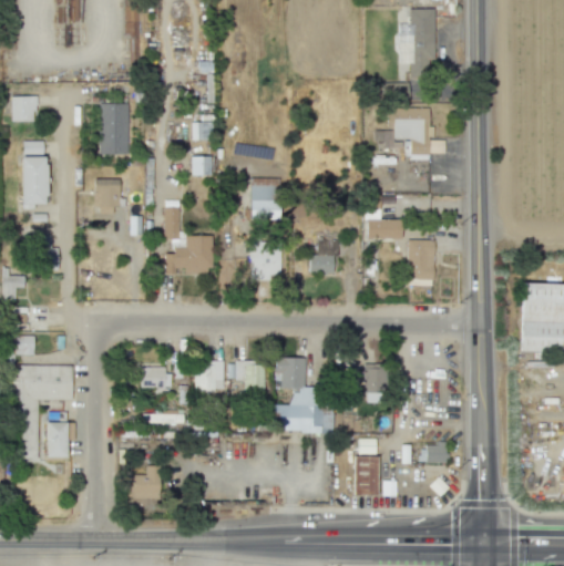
[(411,37),(398,37),(399,71),(436,70),(434,9),(410,10),(411,37)]
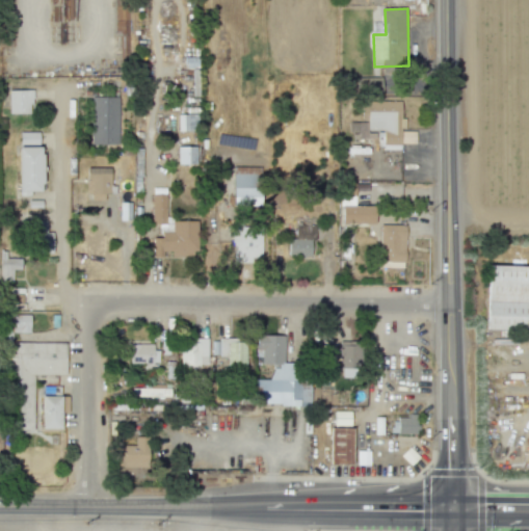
[(11,114),(35,114),(34,90),(10,91),(11,114)]
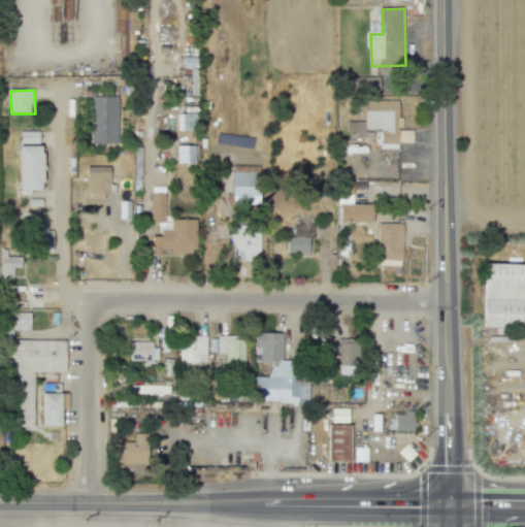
[(93,144),(120,144),(121,97),(93,97),(93,144)]
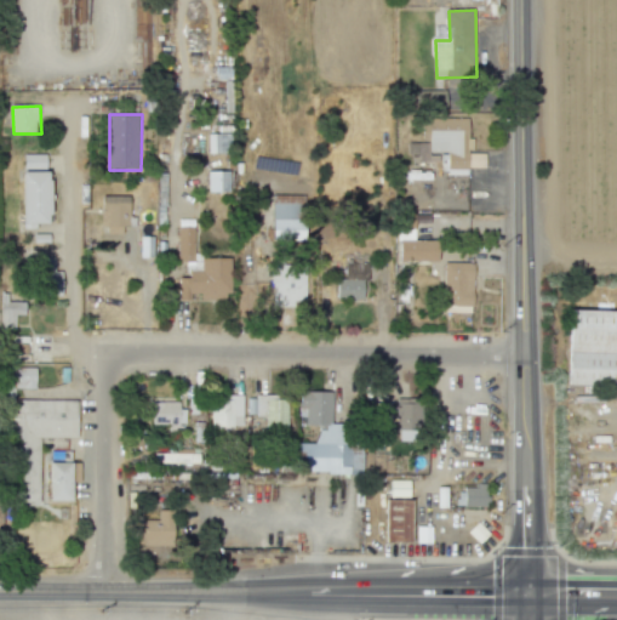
[(486,169),(487,154),(475,153),(475,140),(470,140),(470,120),(433,119),(432,149),(421,149),(421,161),(430,161),(430,154),(444,154),(443,175),(469,175),(469,168),(486,169)]
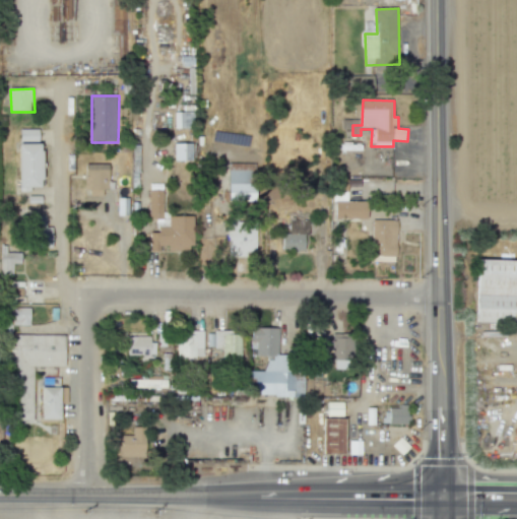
[(177,129),(196,129),(195,113),(177,113),(177,129)]
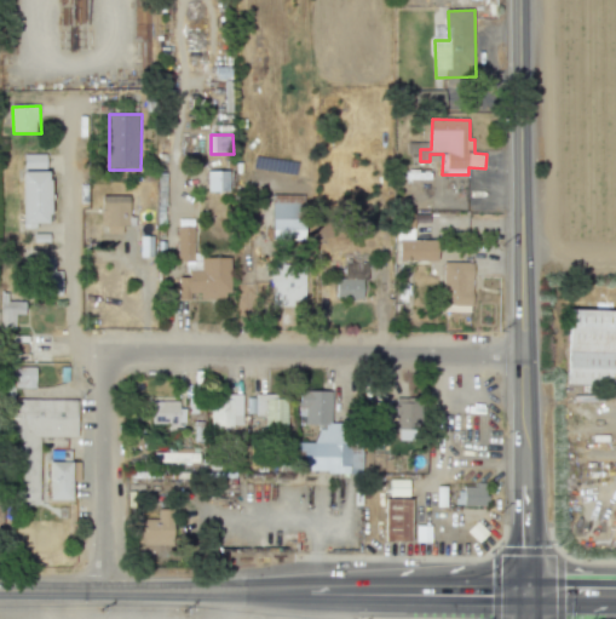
[(49,155),(26,155),(26,168),(47,168),(49,155)]
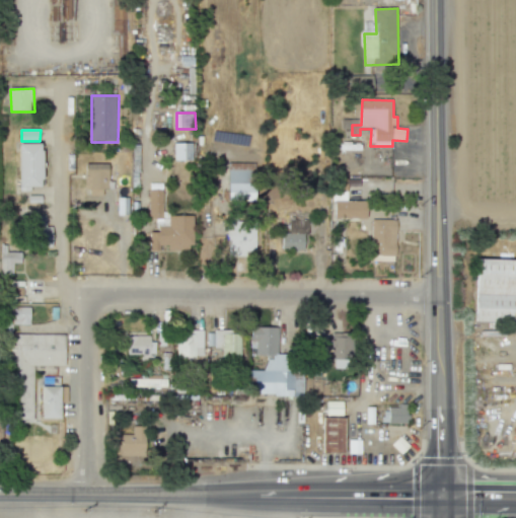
[(43,144),(20,144),(20,192),(31,192),(31,188),(43,188),(43,144)]
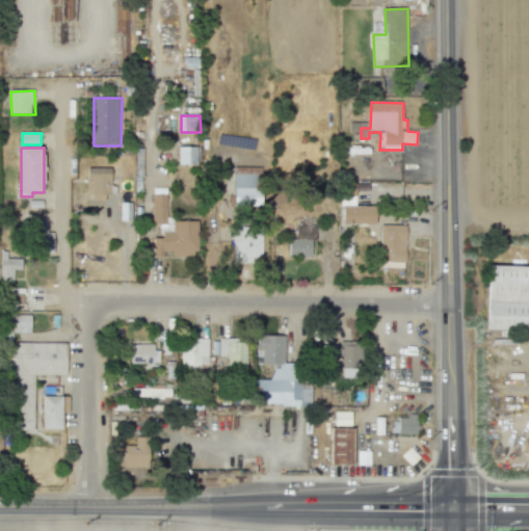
[(199,165),(199,148),(180,148),(180,165),(199,165)]
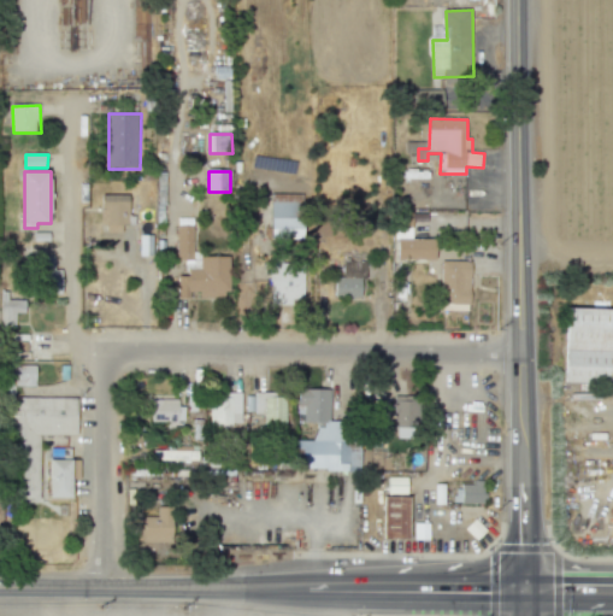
[(129,195),(105,195),(105,233),(129,234),(129,195)]
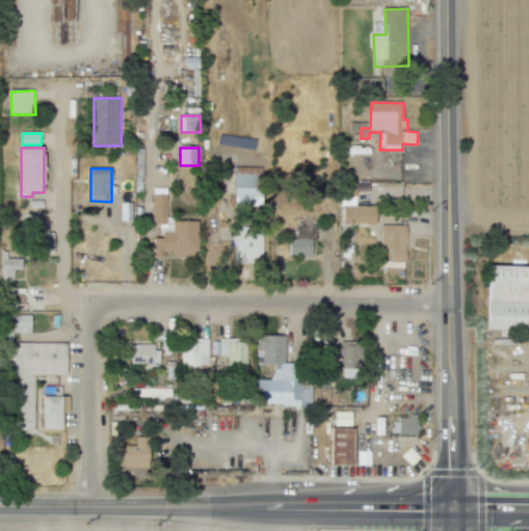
[(262,206),(262,175),(236,175),(235,205),(262,206)]
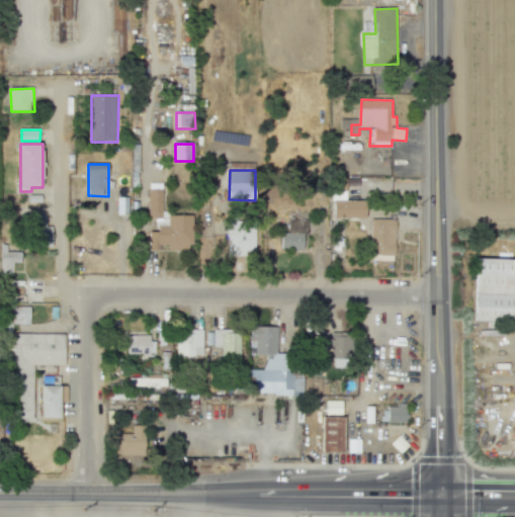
[(193,217),(169,217),(169,226),(164,226),(165,190),(151,190),(150,220),(159,220),(159,232),(151,232),(151,249),(162,249),(193,249),(193,217)]
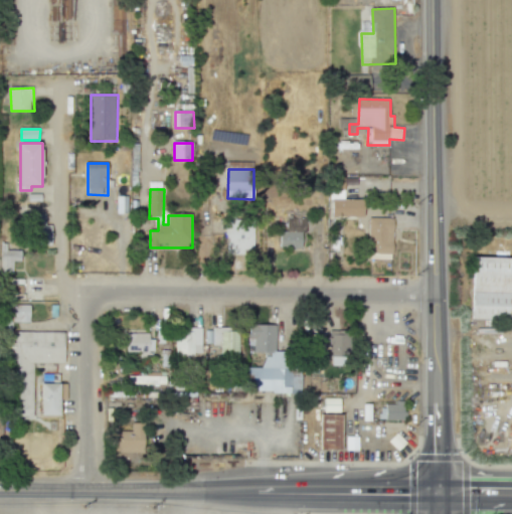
[(364,199),(333,200),(333,218),(365,216),(364,199)]
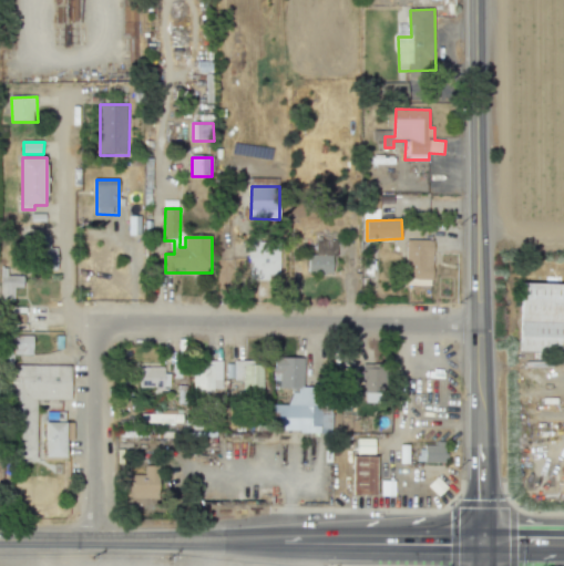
[(338,242),(318,240),(318,256),(310,255),(310,273),(337,274),(338,242)]
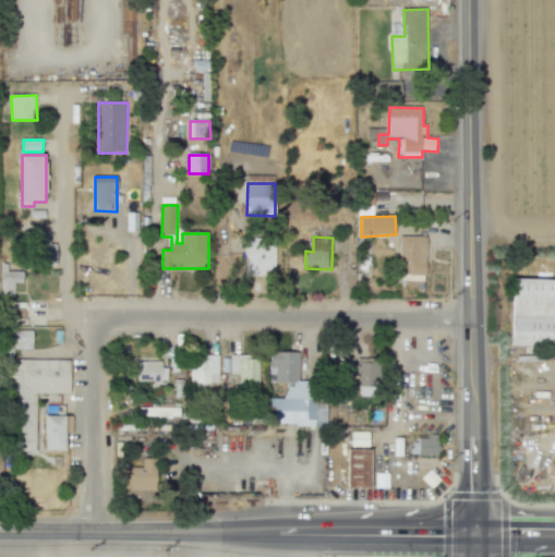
[(248,277),(277,276),(276,238),(246,239),(248,277)]
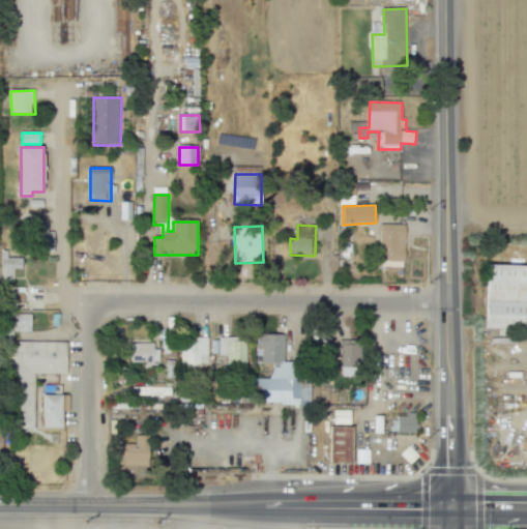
[(3,281),(16,282),(16,269),(24,269),(24,258),(3,257),(3,281)]
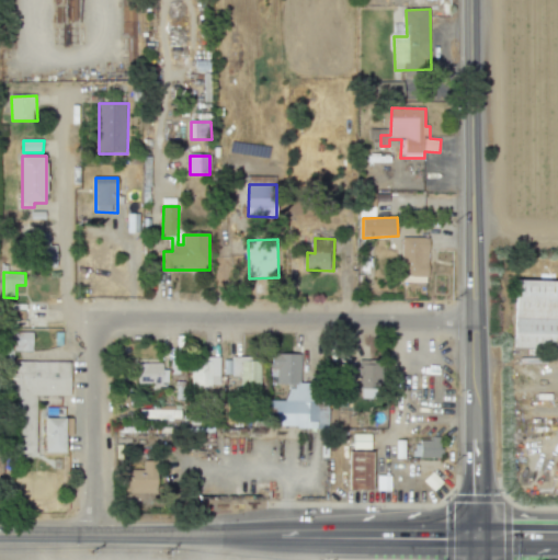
[(557,282),(517,281),(515,347),(557,349),(557,282)]
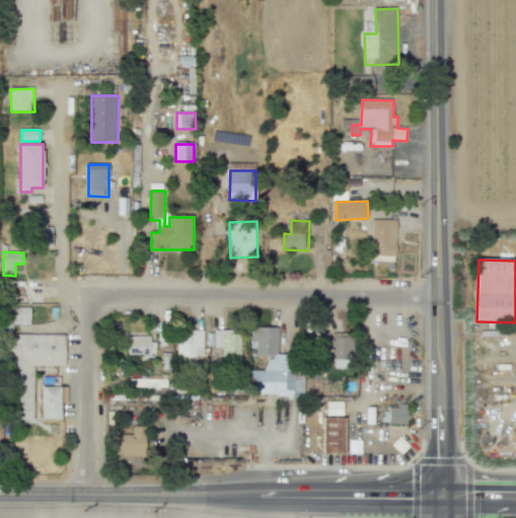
[(34,367),(66,366),(66,335),(14,336),(14,325),(31,325),(31,307),(6,308),(8,421),(35,421),(34,367)]
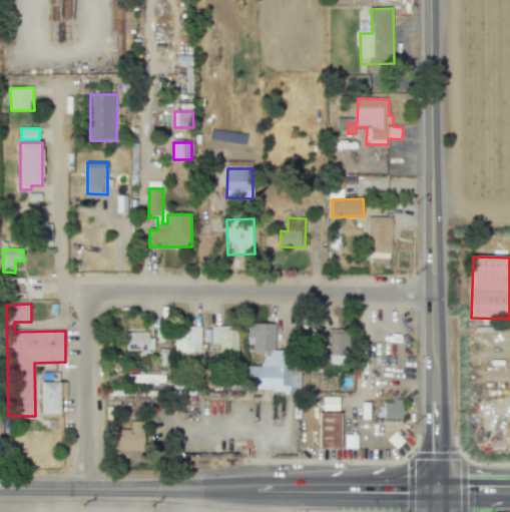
[(276,325),(249,324),(248,345),(255,345),(255,352),(264,353),(264,367),(247,367),(246,391),(299,392),(300,352),(276,351),(276,325)]
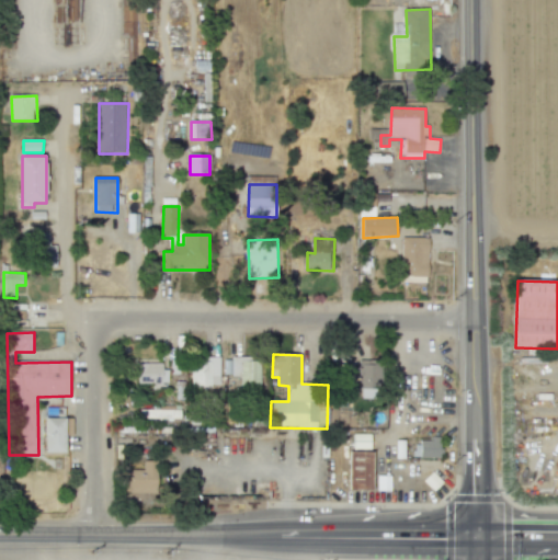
[(242,389),(263,389),(262,357),(234,358),(234,377),(242,377),(242,389)]
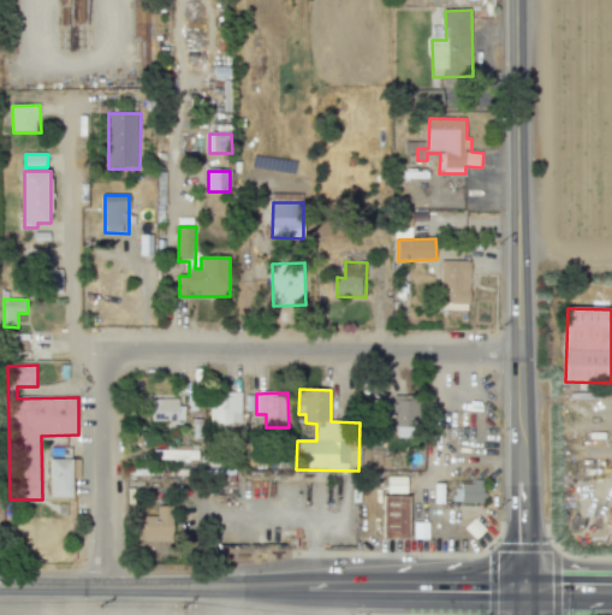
[(243,427),(243,394),(213,394),(212,426),(243,427)]
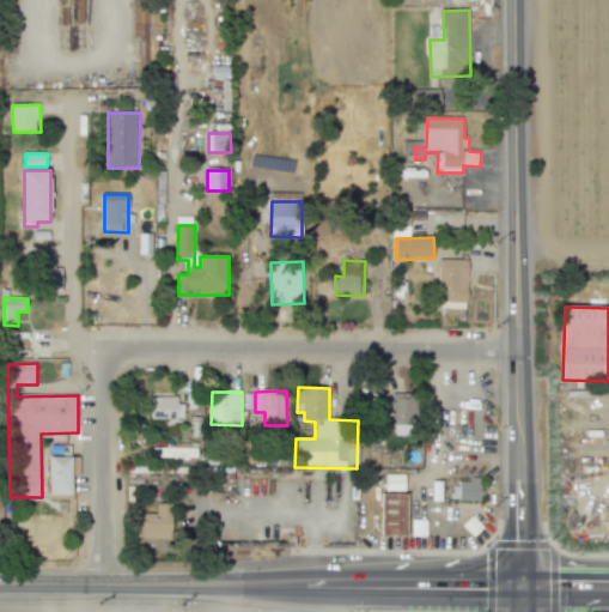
[(393,425),(416,425),(416,394),(394,394),(393,425)]
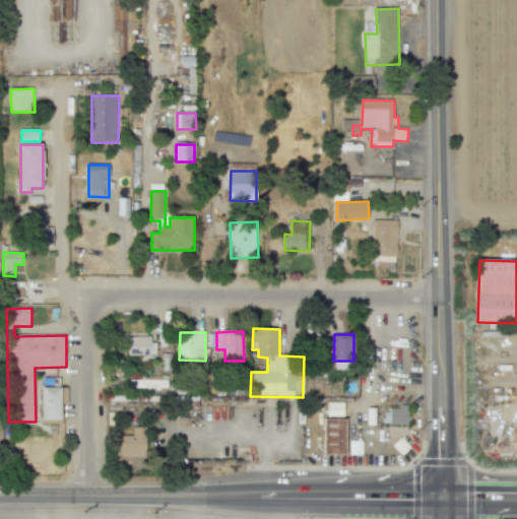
[(129,355),(143,357),(142,362),(151,362),(151,337),(129,336),(129,355)]
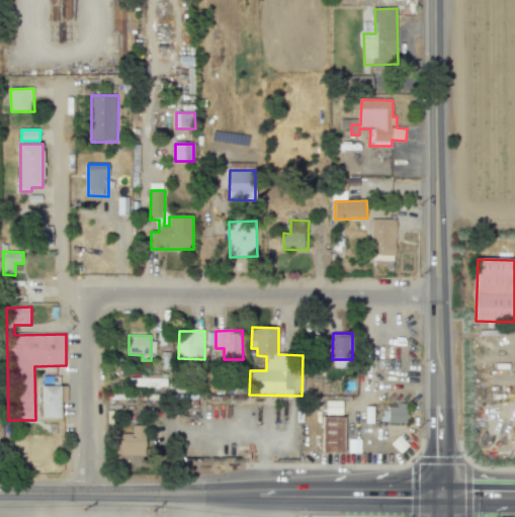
[(168,388),(169,376),(131,375),(131,386),(168,388)]
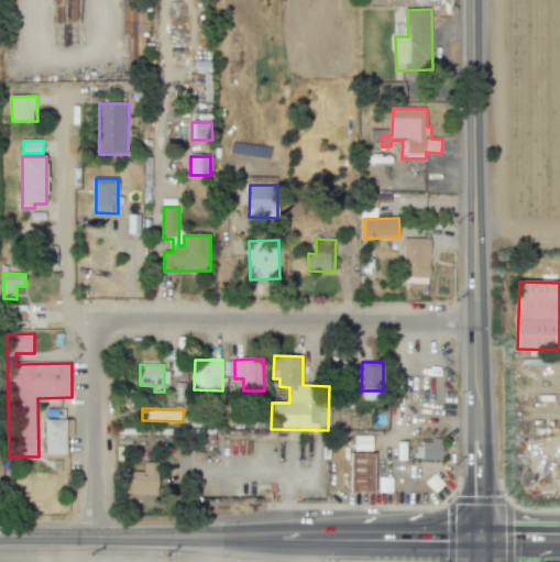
[(67,455),(67,420),(47,419),(46,454),(67,455)]
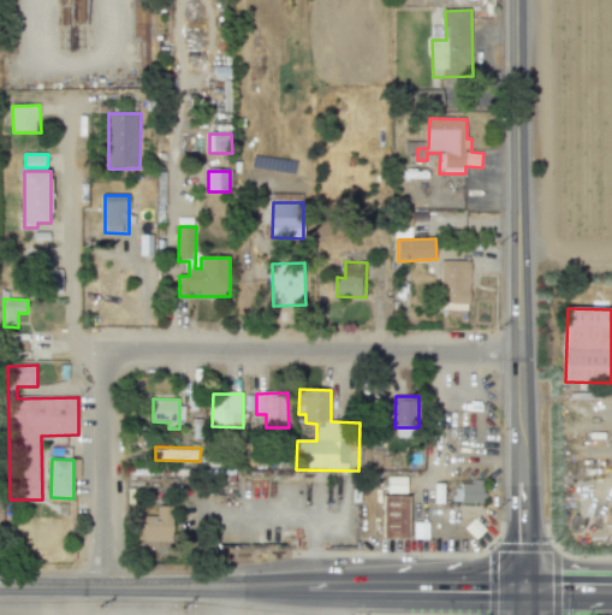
[(483,503),(483,483),(459,483),(459,502),(483,503)]
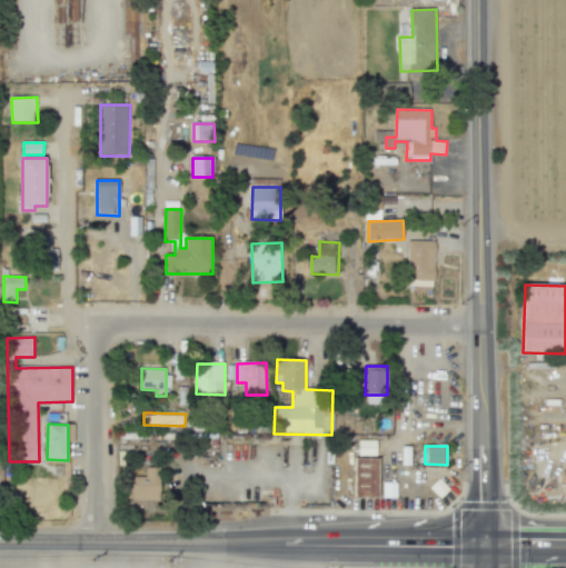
[(380,459),(356,458),(356,498),(379,498),(380,459)]
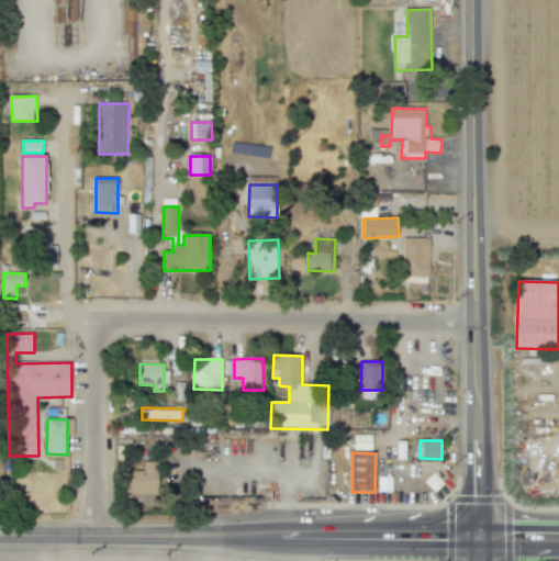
[(158,495),(159,462),(146,462),(145,474),(125,473),(125,494),(158,495)]
